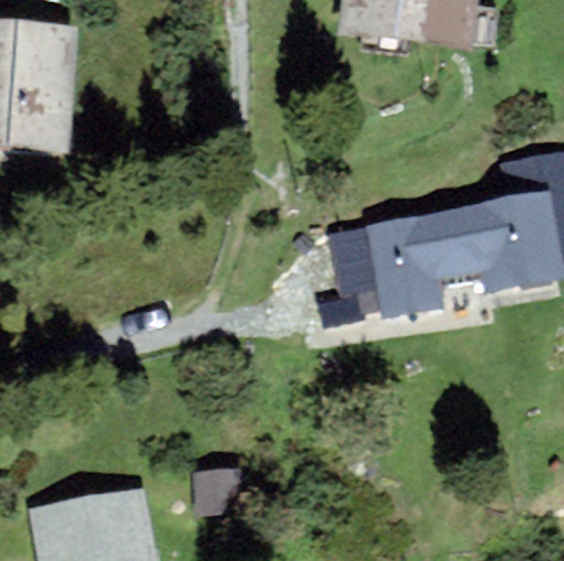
[(339,0),(336,32),(470,49),(476,0),(339,0)]
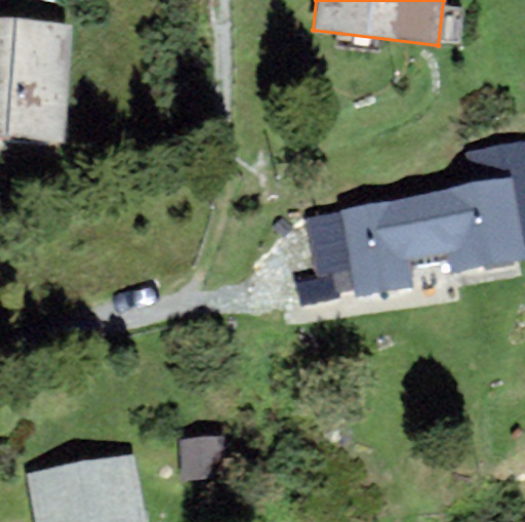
[(0,139),(66,143),(70,21),(0,18),(0,139)]
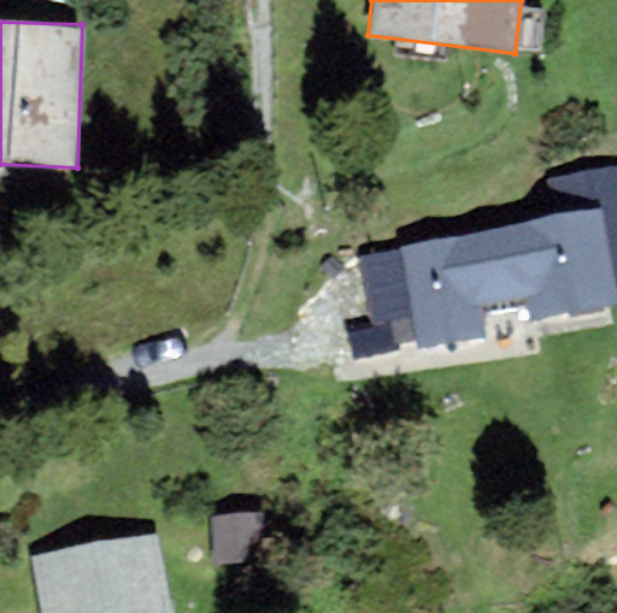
[(616,166),(547,178),(553,214),(604,205),(616,277),(616,166)]
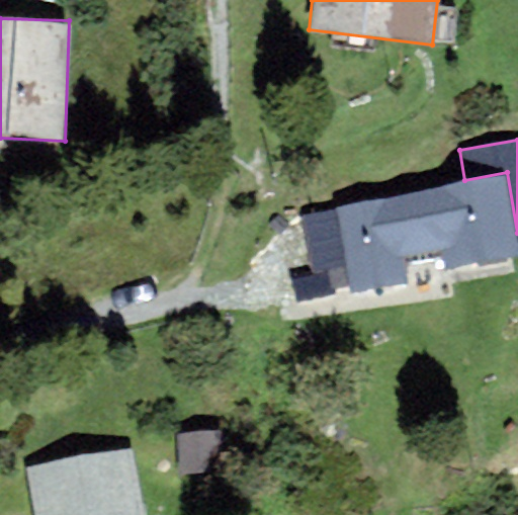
[(464,180),(337,206),(349,263),(354,289),(517,257),(517,233),(507,172),(464,180)]
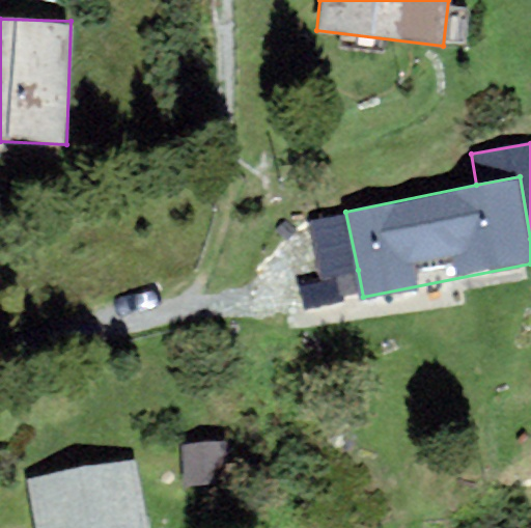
[(358,270),(345,212),(306,220),(318,278),(358,270)]
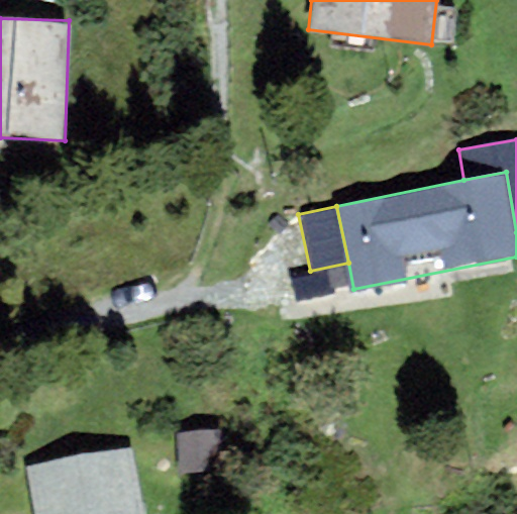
[(180,430),(181,469),(218,467),(217,429),(180,430)]
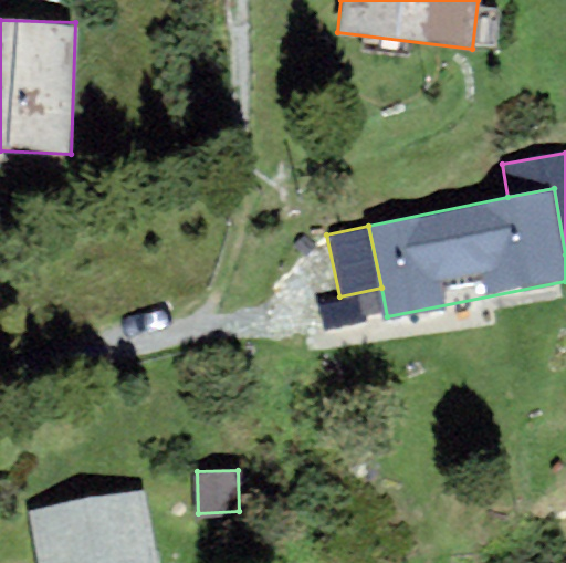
[(28,510),(37,562),(158,562),(144,488),(28,510)]
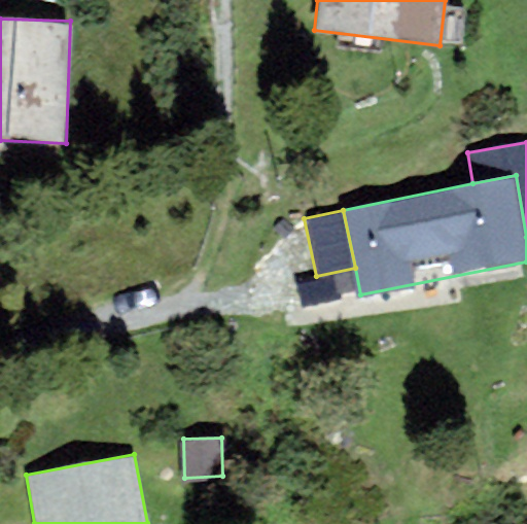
All buildings are outlined.
